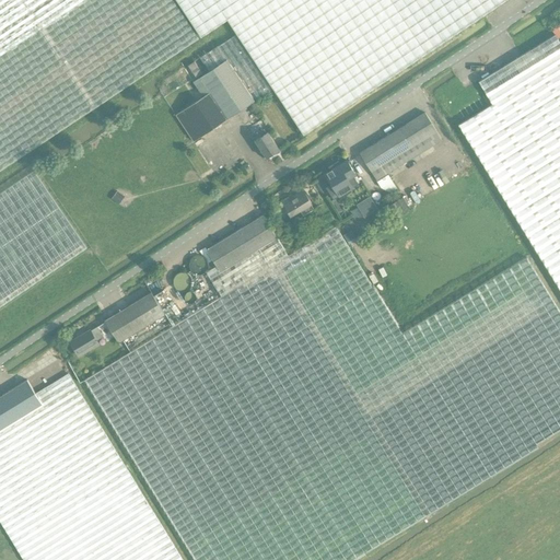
[(0,0),(0,171),(199,38),(172,0),(0,0)]
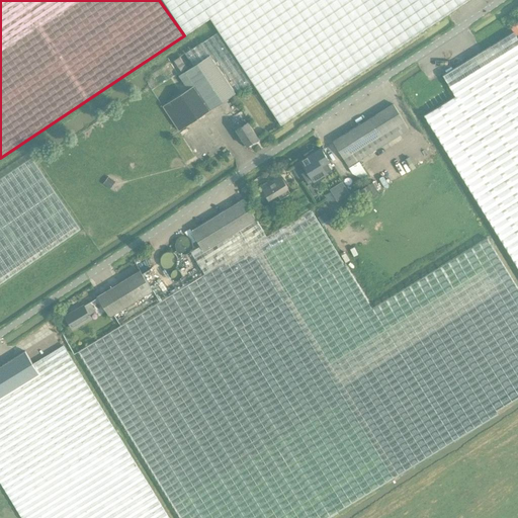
[(164,0),(186,33),(210,17),(220,30),(204,40),(195,47),(184,54),(193,66),(210,55),(234,90),(236,93),(253,82),(280,123),(387,53),(448,13),(466,0),(164,0)]
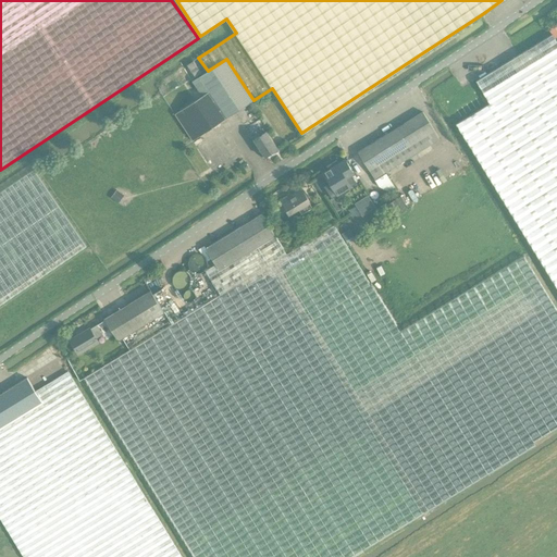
[(490,103),(457,123),(462,133),(556,286),(556,41),(555,38),(552,34),(477,81),(490,103)]
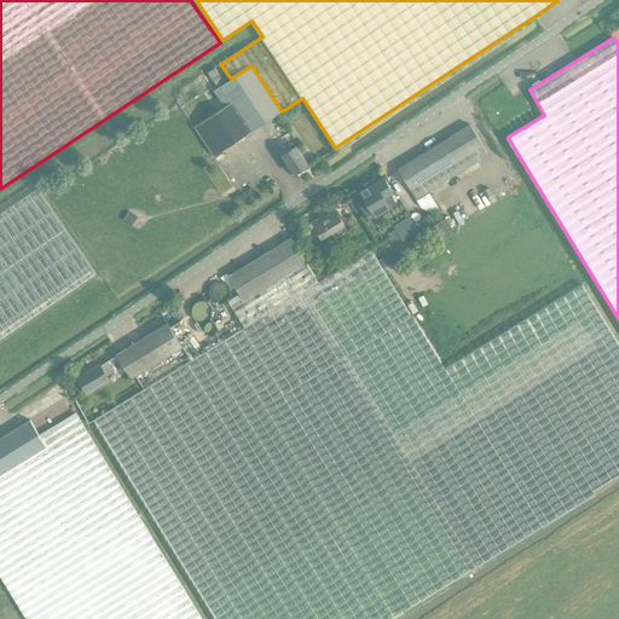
[(206,120),(195,127),(214,156),(225,149),(282,111),(279,108),(252,65),(231,79),(225,82),(213,91),(225,106),(206,120)]
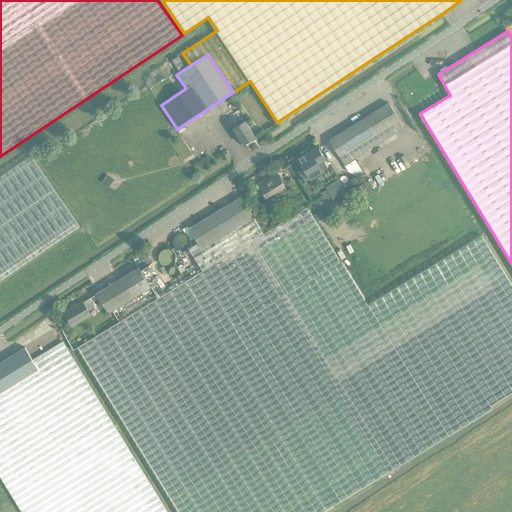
[(177,56),(172,60),(179,70),(185,67),(177,56)]
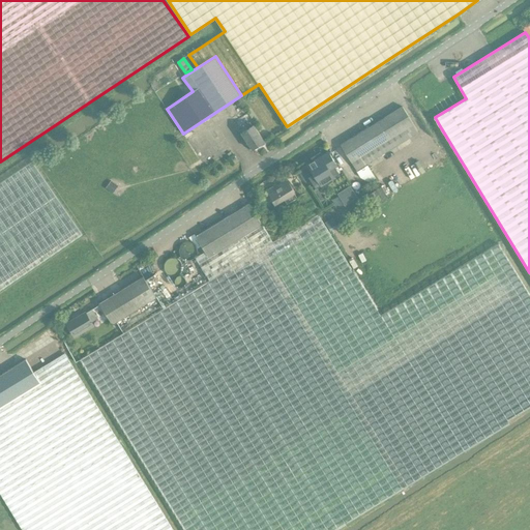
[(357,170),(418,133),(403,107),(341,144),(357,170)]
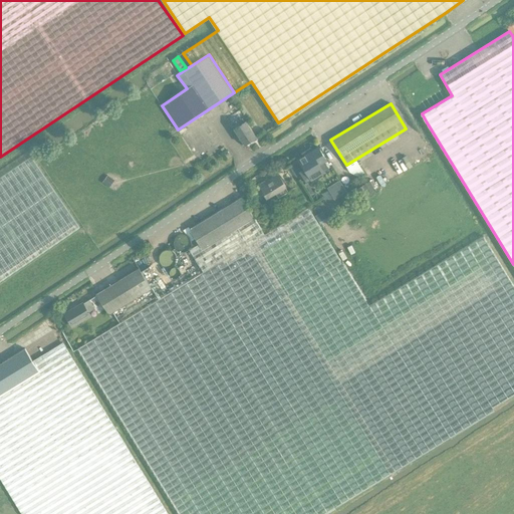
[(240,125),(234,130),(245,145),(256,137),(246,121),(245,121),(242,117),(237,121),(240,125)]
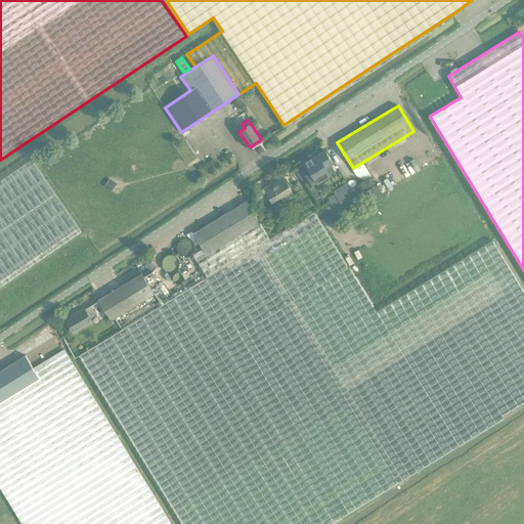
[(324,150),(304,163),(310,172),(306,175),(312,184),(316,182),(317,183),(331,175),(330,174),(334,172),(330,166),(333,164),(324,150)]
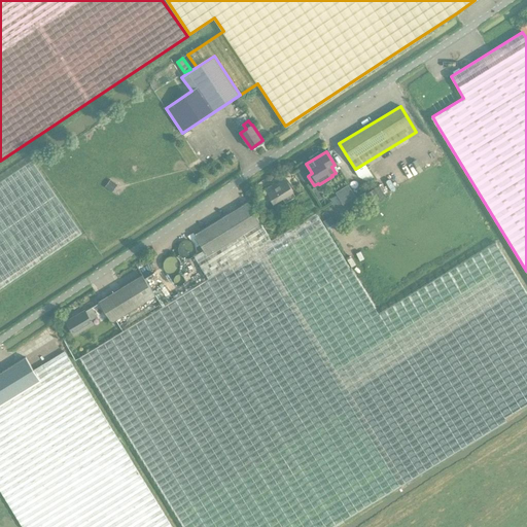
[(0,288),(81,233),(32,161),(0,181),(0,288)]
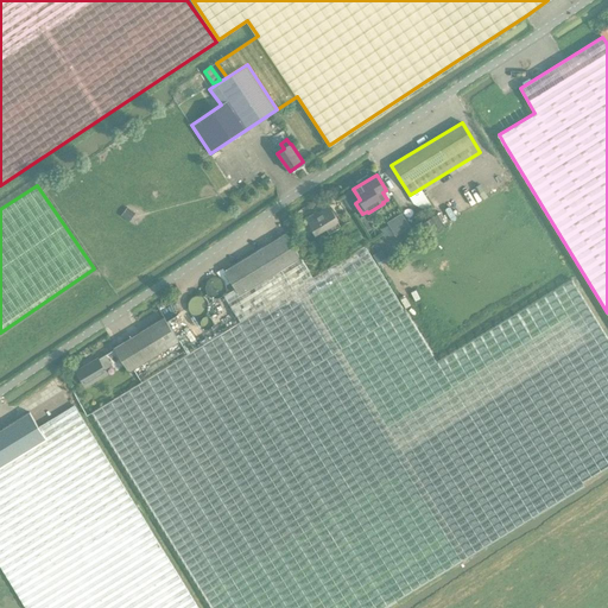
[(329,233),(341,226),(337,221),(337,220),(329,207),(306,220),(316,234),(325,228),(329,233)]
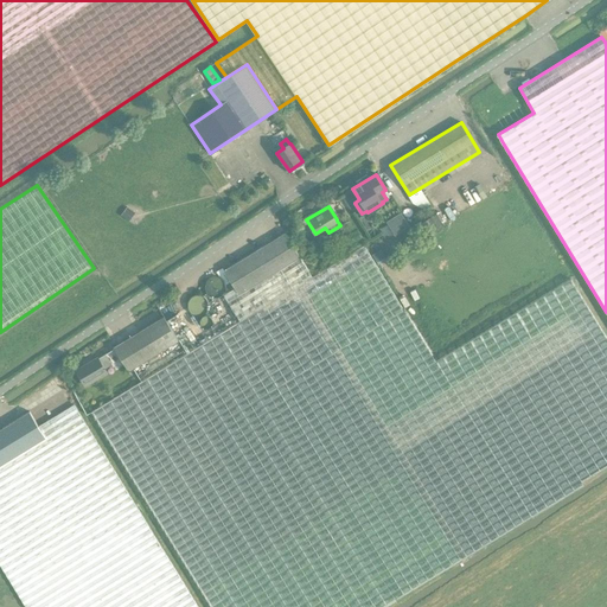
[(340,227),(346,237),(356,232),(349,221),(340,227)]
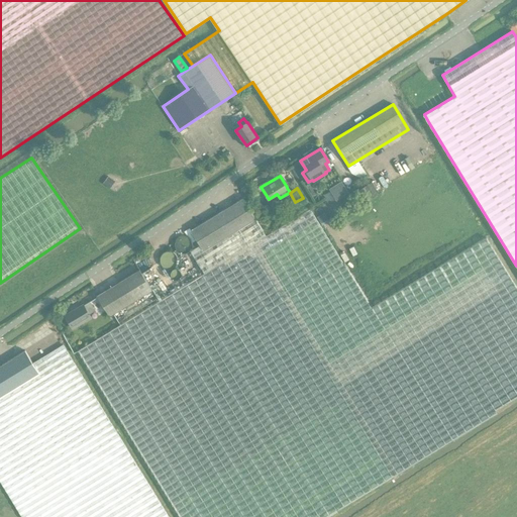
[(204,251),(200,245),(192,250),(206,273),(79,350),(180,516),(326,516),(337,511),(497,413),(495,410),(516,396),(516,287),(486,237),(372,307),(304,197),(295,202),(302,214),(266,235),(255,219),(204,251)]
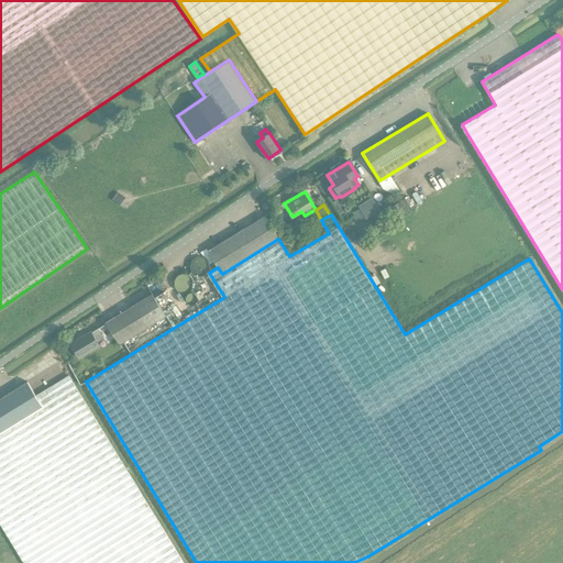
[(208,251),(218,267),(222,274),(278,239),(265,216),(208,251)]
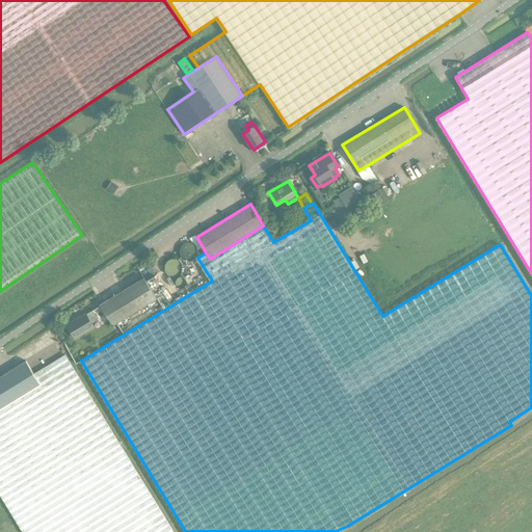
[(113,325),(157,298),(143,277),(100,304),(113,325)]
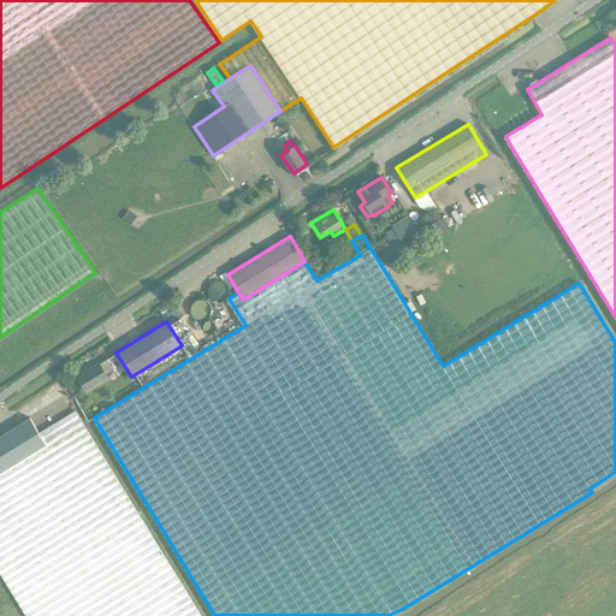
[(106,374),(112,369),(107,361),(101,366),(99,362),(77,375),(88,391),(108,378),(106,374)]
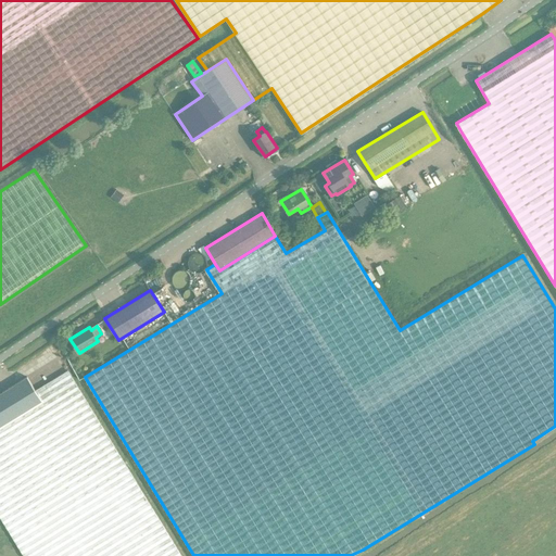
[(41,402),(0,427),(0,518),(23,555),(181,555),(68,370),(35,391),(41,402)]
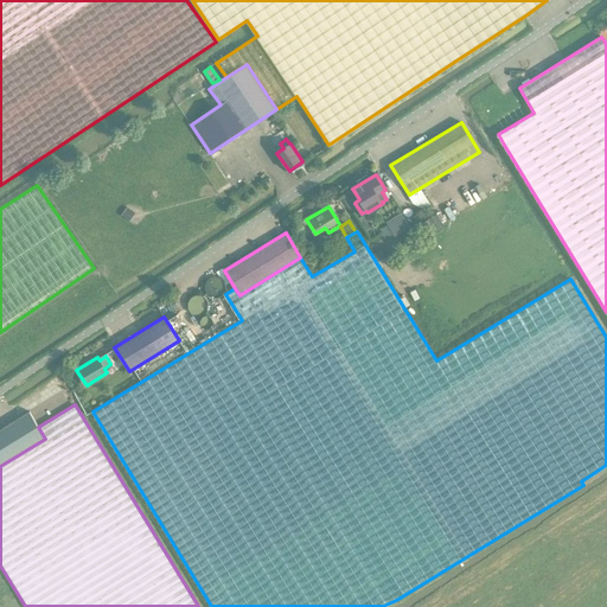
[(0,466),(45,439),(38,427),(30,411),(0,429),(0,466)]
